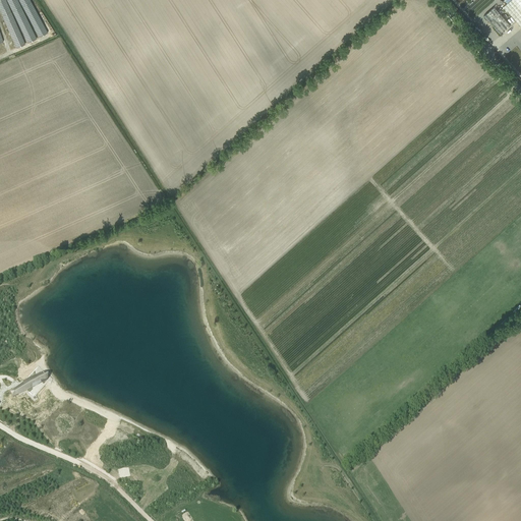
[(24,44),(5,0),(0,0),(0,9),(16,48),(24,44)]
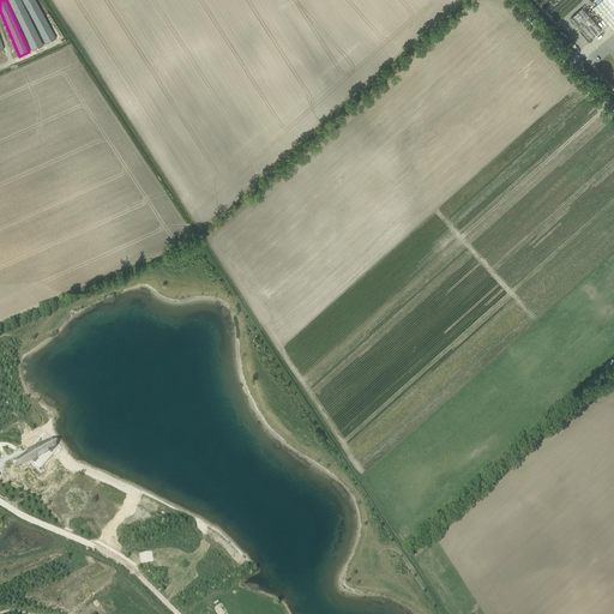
[(8,0),(34,50),(43,46),(20,0),(8,0)]
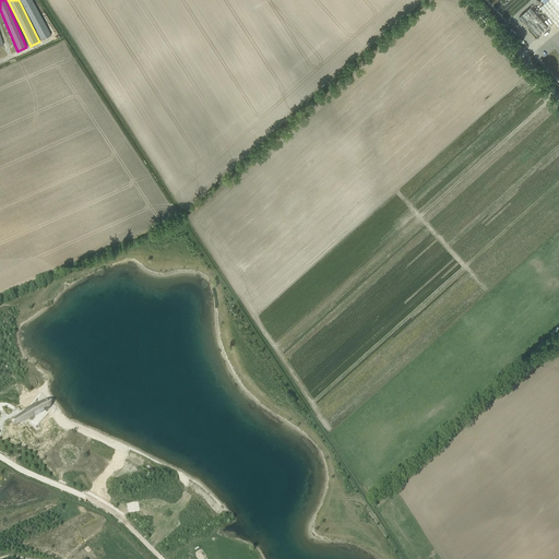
[(21,0),(43,39),(51,35),(32,0),(21,0)]
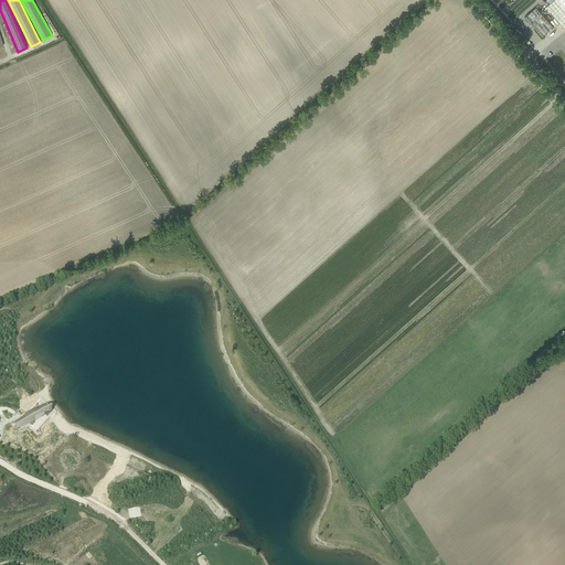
[(564,0),(554,0),(546,7),(564,29),(564,0)]
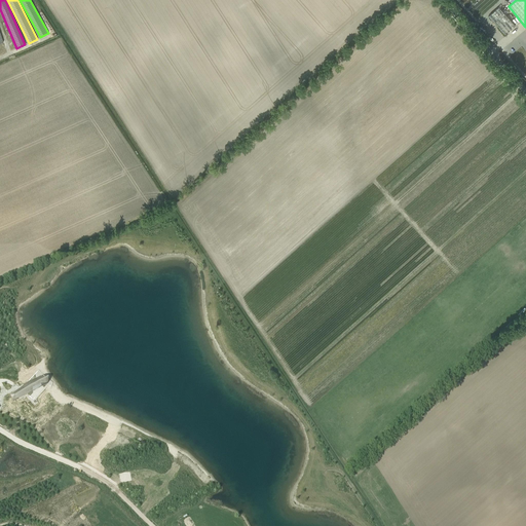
[(489,15),(505,34),(515,25),(499,6),(489,15)]
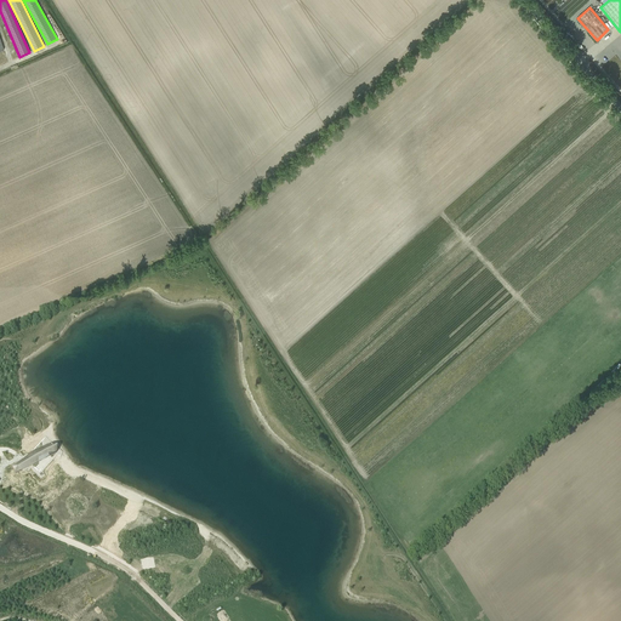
[(39,451),(24,459),(28,467),(41,461),(40,457),(47,454),(49,456),(56,453),(52,444),(43,449),(39,450),(38,450),(39,451)]
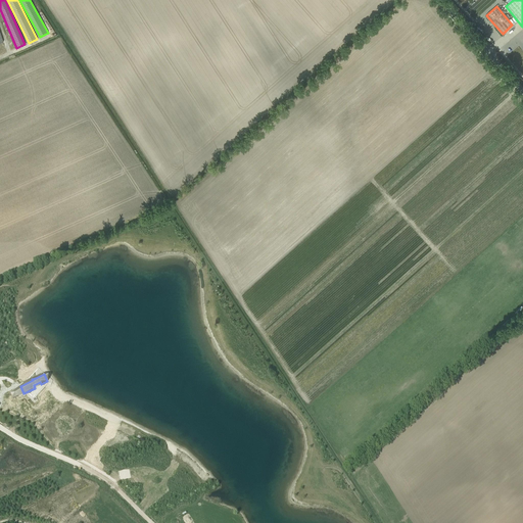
[(15,390),(10,394),(13,398),(24,393),(19,387),(15,390)]
